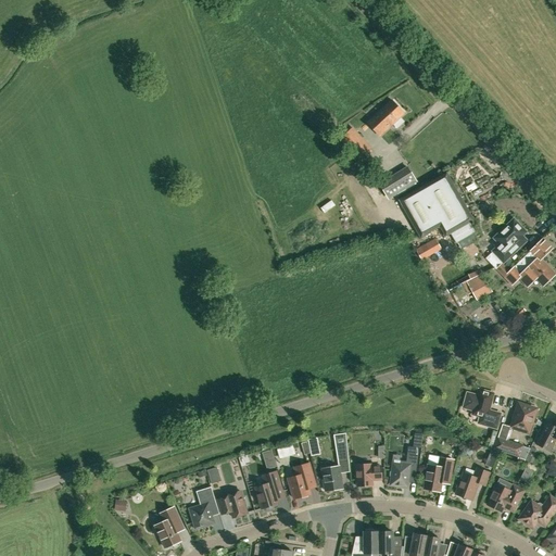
[(368,123),(380,136),(404,113),(392,100),(368,123)]
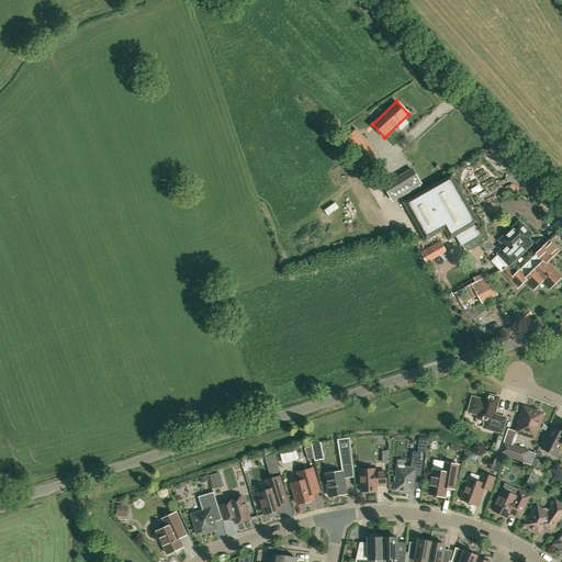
[(375,150),(356,128),(344,141),(363,161),(375,150)]
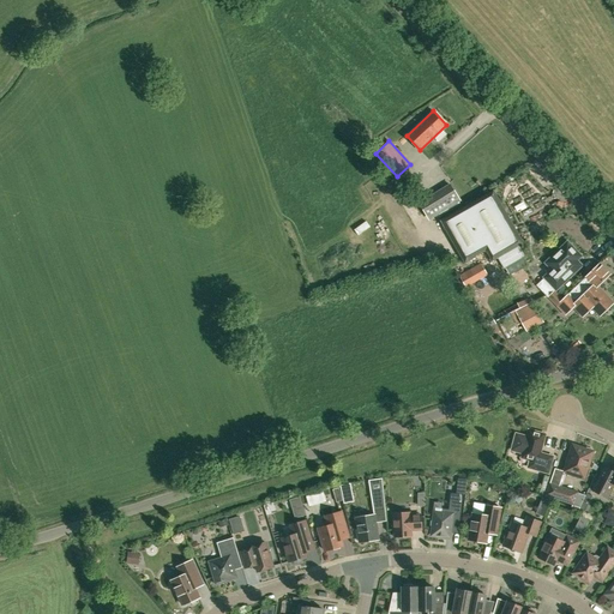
[(449,185),(417,203),(426,217),(457,199),(449,185)]
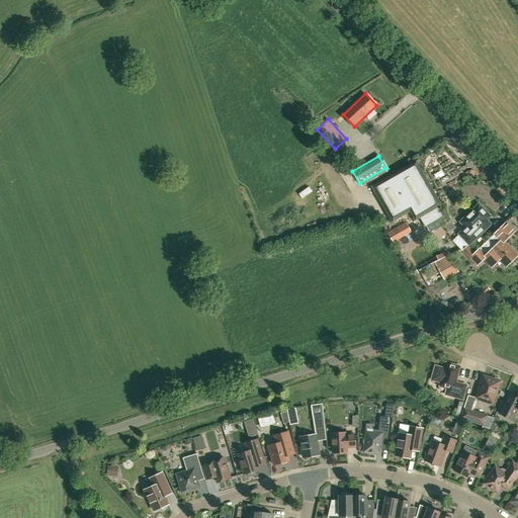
[(392,222),(410,211),(415,221),(420,218),(425,226),(442,216),(438,207),(441,205),(416,161),(371,186),(392,222)]
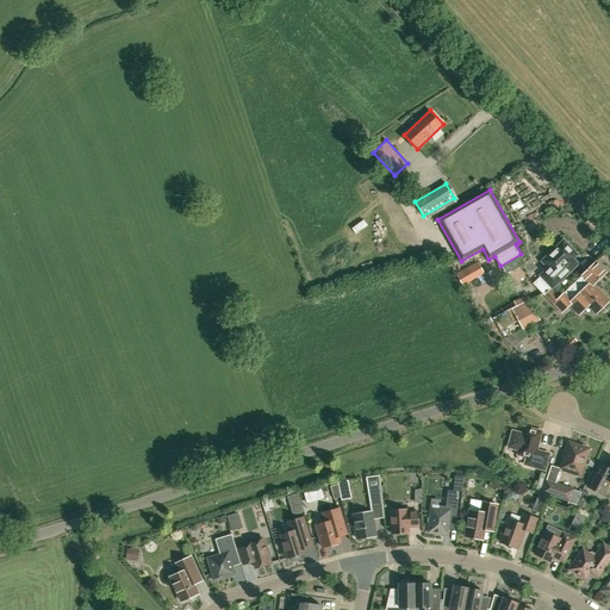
[(403,209),(414,225),(424,219),(414,203),(403,209)]
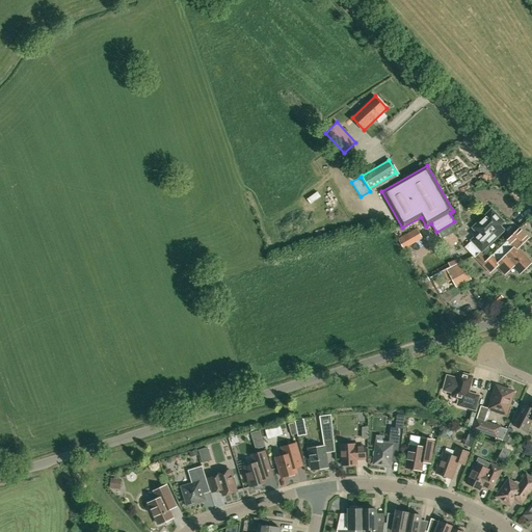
[(472,240),(466,246),(475,257),(480,251),(481,250),(482,250),(504,230),(500,225),(503,222),(491,210),(478,223),(479,224),(474,229),(477,232),(471,239),(472,240)]
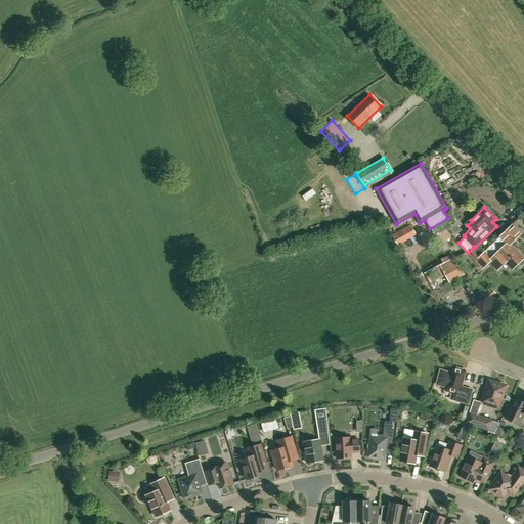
[(403,228),(408,238),(416,234),(409,224),(403,228)]
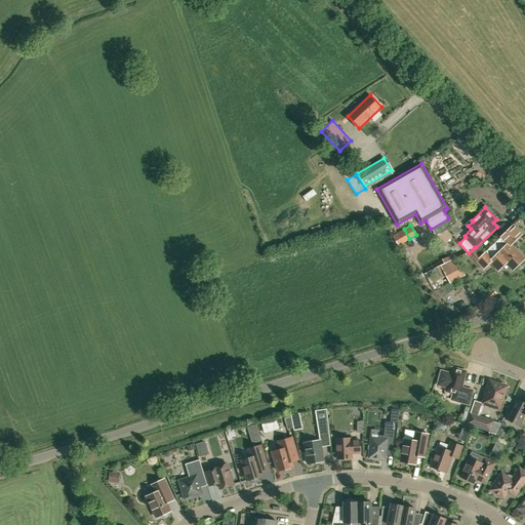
[(481,256),(476,261),(484,269),(489,263),(491,263),(494,263),(500,256),(507,263),(511,266),(521,256),(511,245),(521,234),(515,228),(513,226),(513,225),(481,256)]
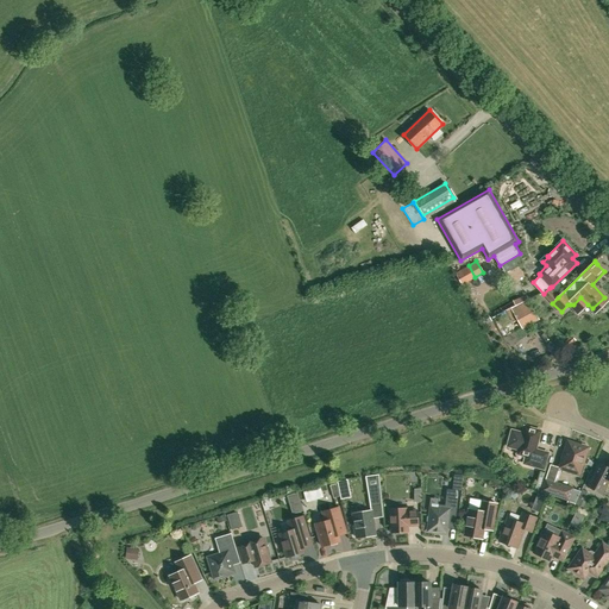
[(550,288),(544,294),(552,303),(558,297),(551,289),(550,288)]
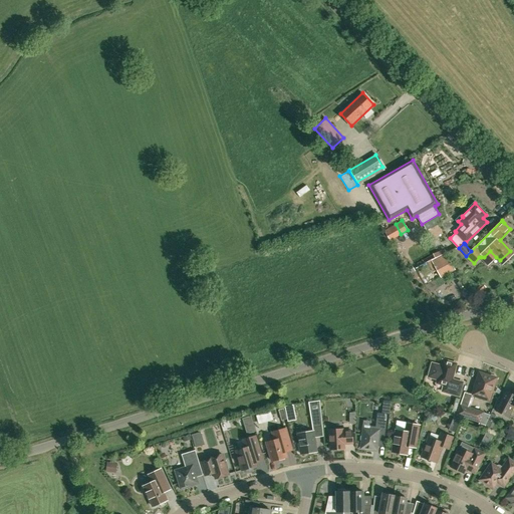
[(438,270),(451,263),(446,253),(432,259),(438,270)]
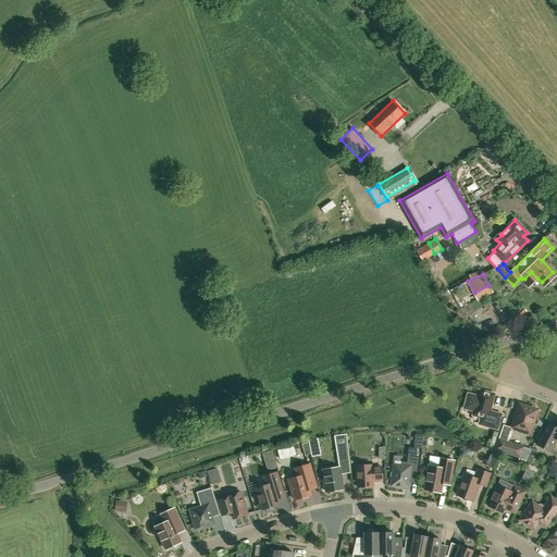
[(516,314),(520,319),(527,311),(522,307),(516,314)]
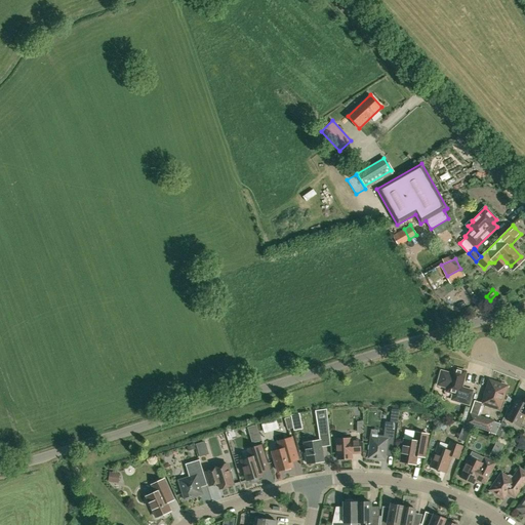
[(445,387),(444,391),(453,394),(451,400),(469,404),(473,391),(461,388),(466,371),(452,367),(450,373),(443,371),(442,373),(441,374),(440,376),(439,379),(439,381),(439,382),(440,382),(439,386),(445,387)]
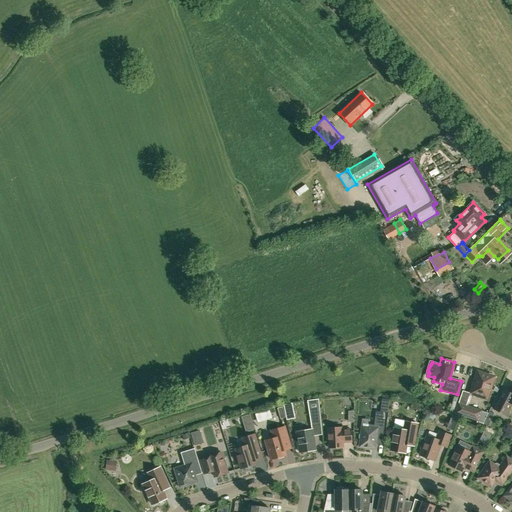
[(470,393),(479,397),(487,399),(489,393),(495,376),(493,376),(492,373),(489,372),(486,374),(477,371),(470,393)]
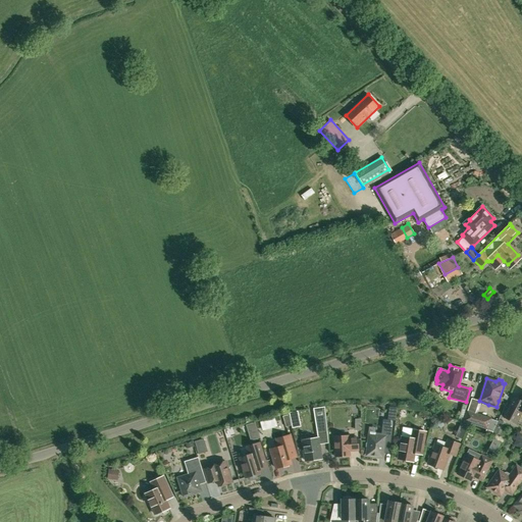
[(514,397),(510,404),(503,417),(516,423),(521,412),(521,411),(521,396),(520,400),(514,397)]
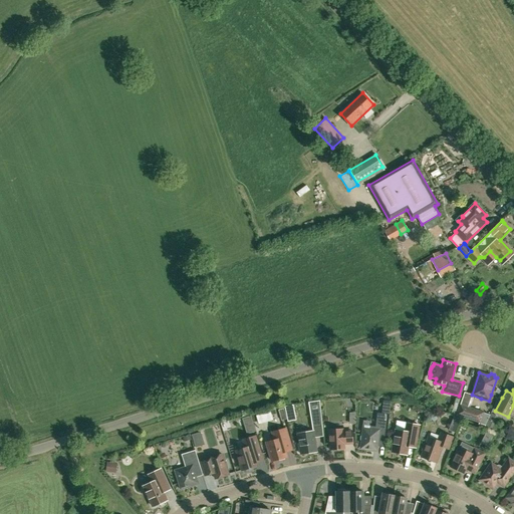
[(381,412),(390,412),(391,400),(382,400),(381,412)]
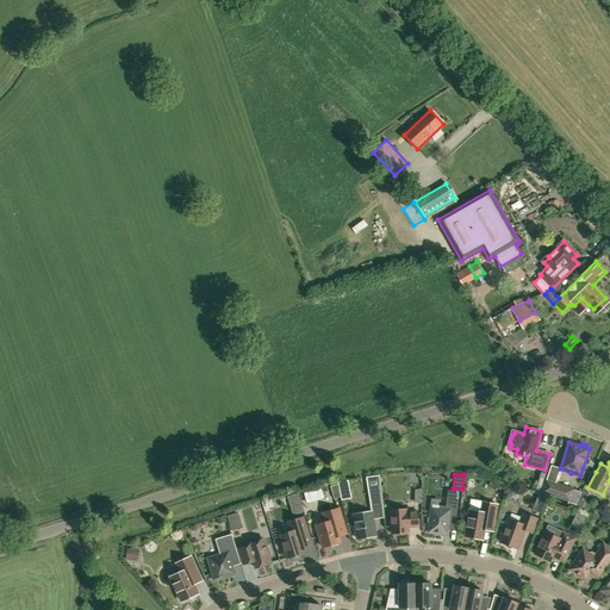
[(366,478),(371,508),(383,505),(379,475),(366,478)]
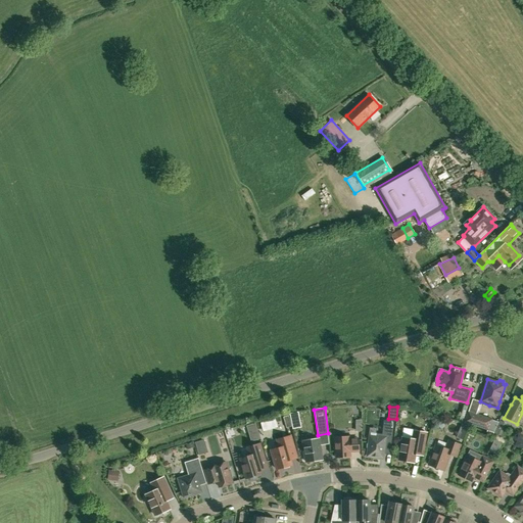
[(487,429),(486,432),(493,434),(498,422),(491,420),(476,415),(477,412),(469,410),(465,422),(487,429)]
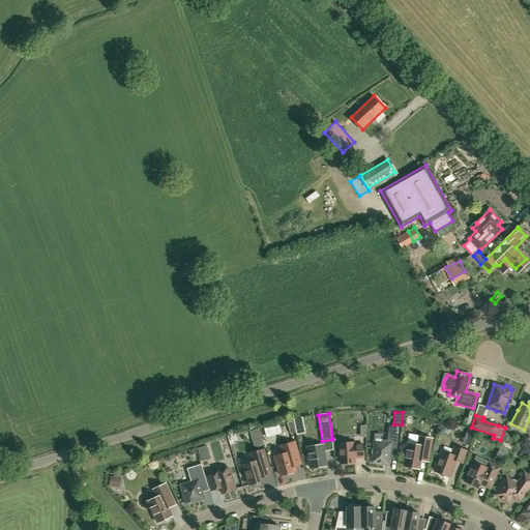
[(305,433),(302,417),(293,419),(297,435),(305,433)]
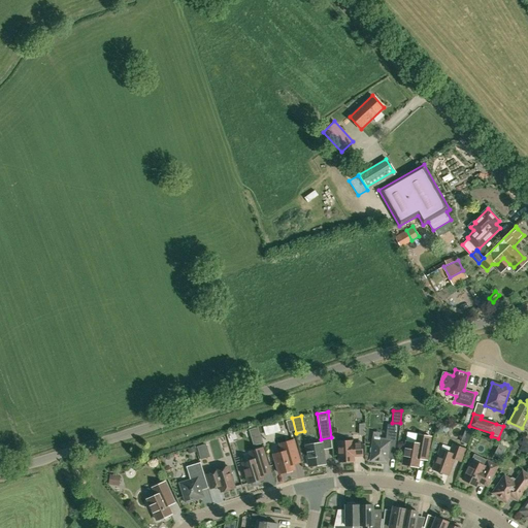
[(370,448),(369,452),(371,454),(370,460),(387,462),(387,458),(394,459),(398,425),(388,424),(386,437),(384,437),(382,438),(382,440),(373,439),(372,447),(370,448)]
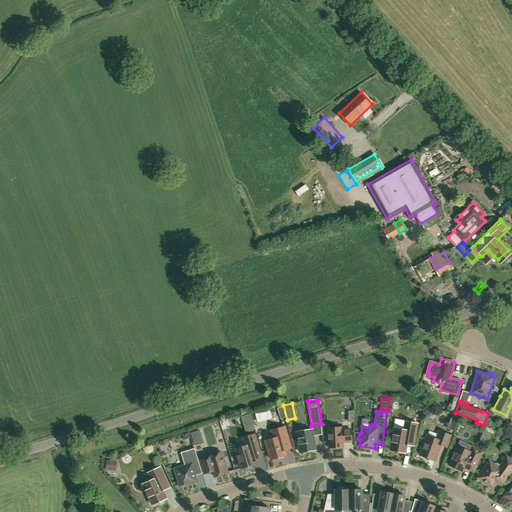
[(250,414),(241,417),(246,432),(255,430),(250,414)]
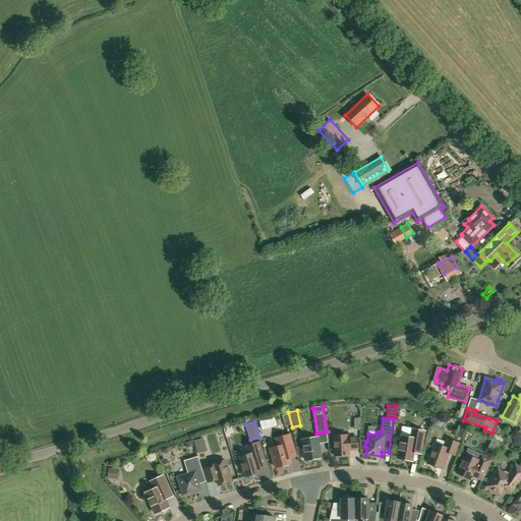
[(454,435),(461,438),(466,424),(460,421),(454,435)]
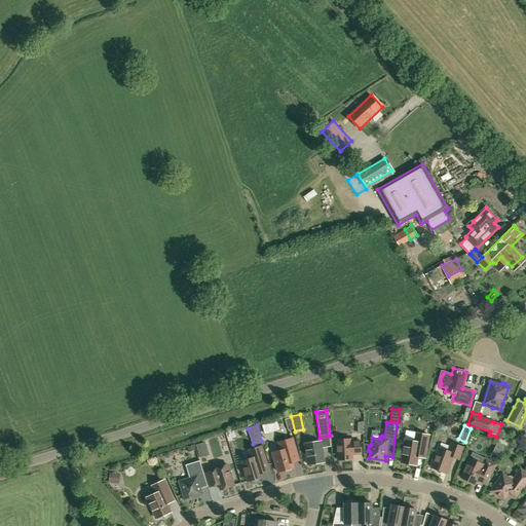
[(405,440),(401,462),(416,465),(417,456),(424,457),(426,447),(428,436),(416,433),(407,431),(405,440)]
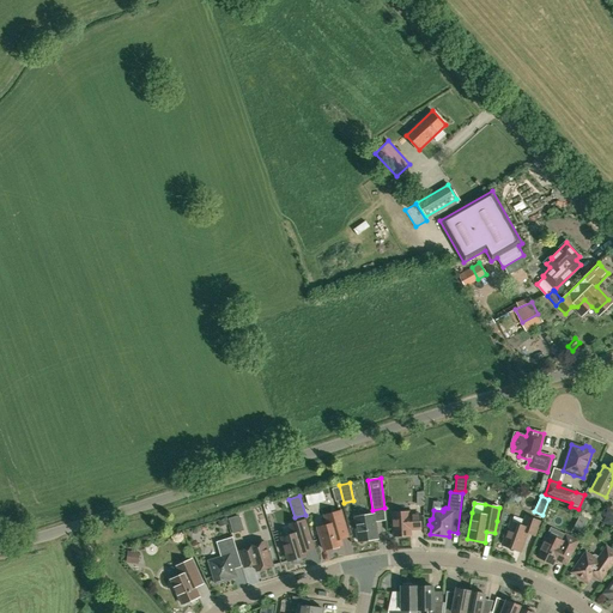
[(581,503),(578,509),(586,513),(589,507),(581,503)]
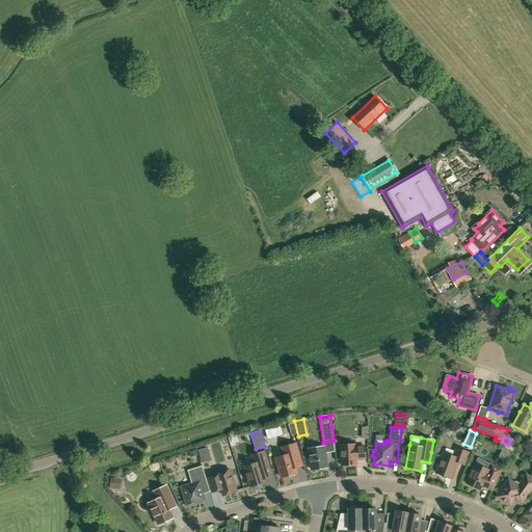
[(284,455),(275,458),(282,477),(288,475),(289,476),(293,475),(294,474),(296,473),(295,468),(302,466),(295,444),(282,447),(284,455)]
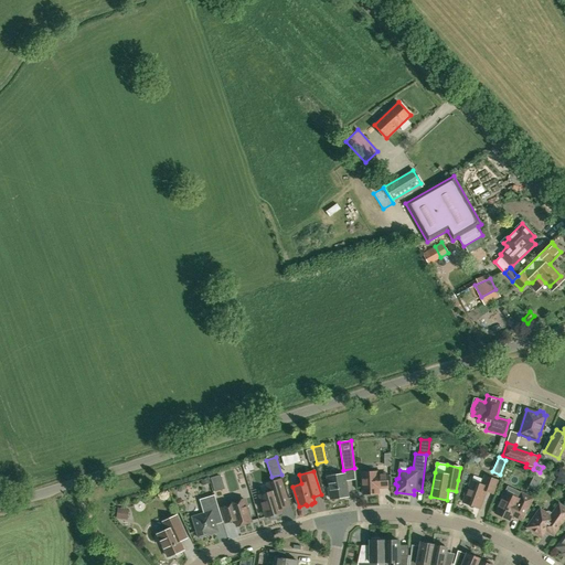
[(377,475),(377,471),(362,472),(363,494),(379,493),(377,488),(387,487),(387,473),(377,475)]
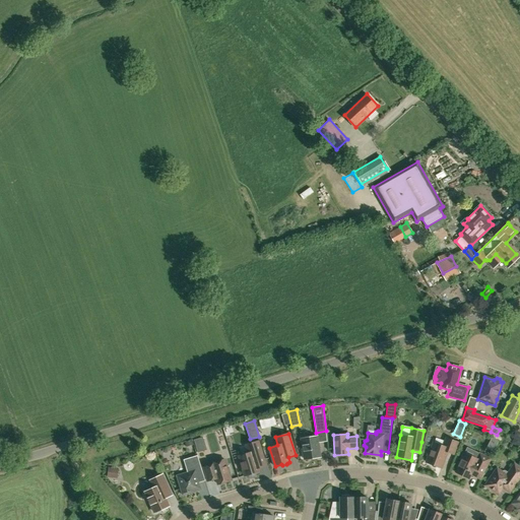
[(519,437),(516,435),(511,443),(519,447),(519,437)]
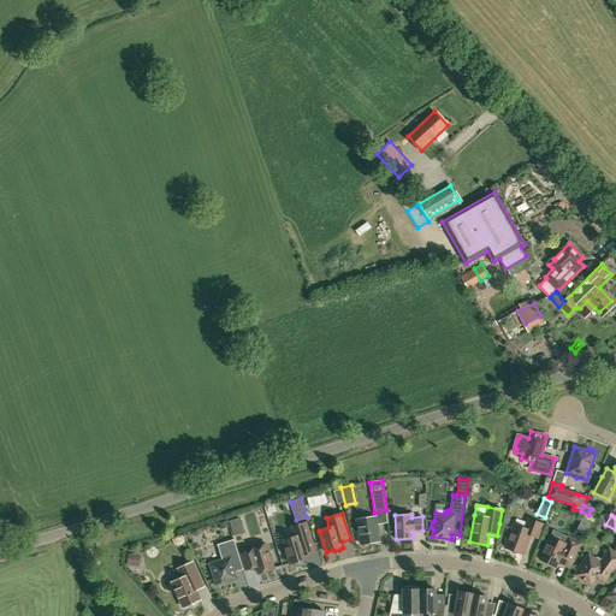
[(241,517),(230,521),(235,535),(246,533),(241,517)]
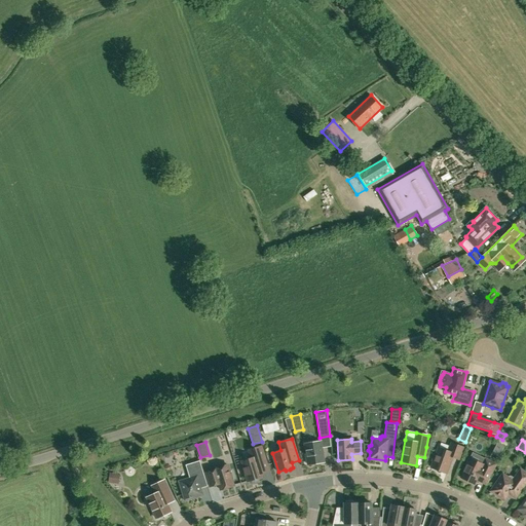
[(321,442),(304,444),(306,454),(306,455),(306,461),(307,462),(308,464),(324,461),(321,442)]
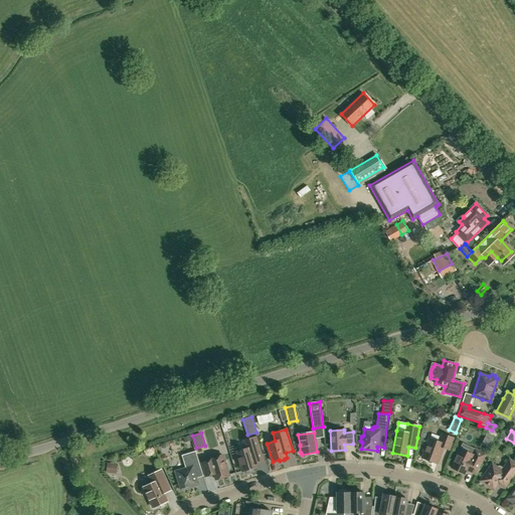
[(485,437),(482,444),(489,447),(492,440),(494,436),(487,433),(485,437)]
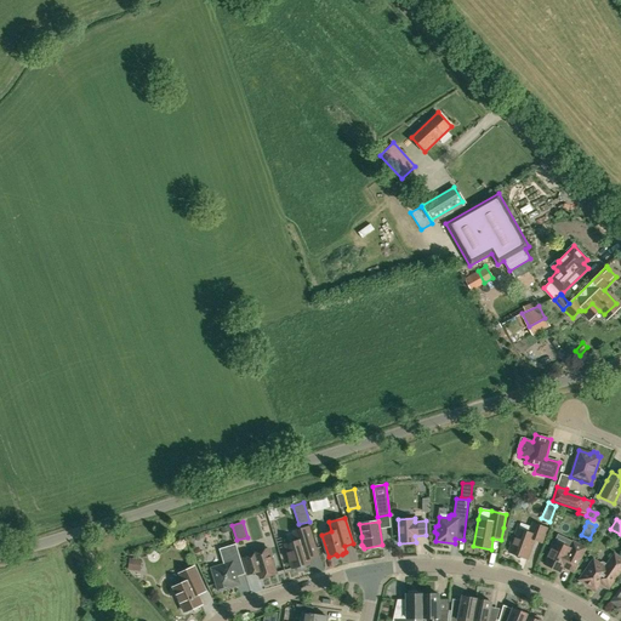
[(511,543),(512,545),(510,552),(514,554),(514,556),(517,558),(520,558),(522,557),(527,558),(534,540),(542,542),(547,528),(533,523),(530,530),(527,531),(518,529),(516,536),(513,537),(511,543)]
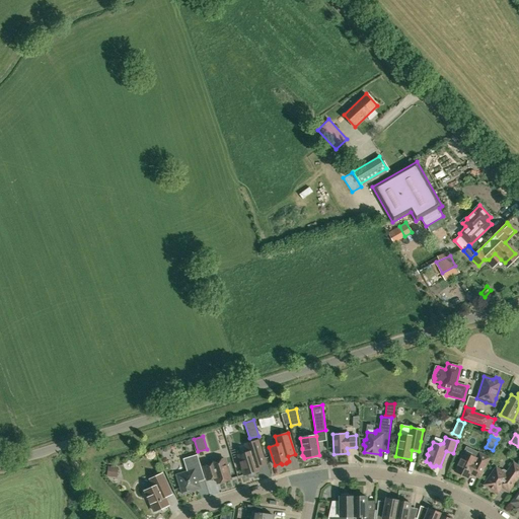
[(245,444),(247,452),(238,455),(244,474),(246,474),(247,475),(248,476),(253,475),(254,473),(253,472),(258,470),(257,467),(266,465),(257,440),(245,444)]
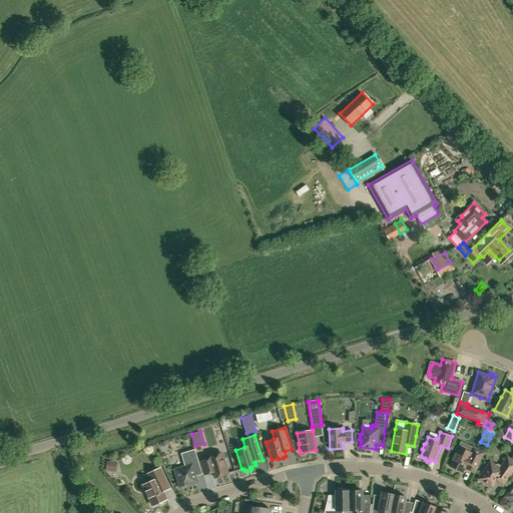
[(455,454),(450,466),(462,472),(465,466),(468,468),(467,469),(475,472),(484,453),(473,448),(471,453),(458,447),(454,454),(455,454)]
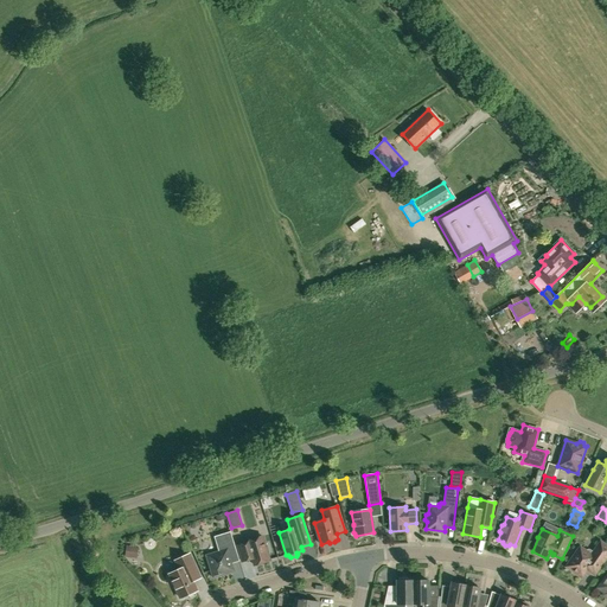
[(213,577),(235,572),(229,551),(236,550),(230,531),(215,536),(218,551),(206,555),(213,577)]
